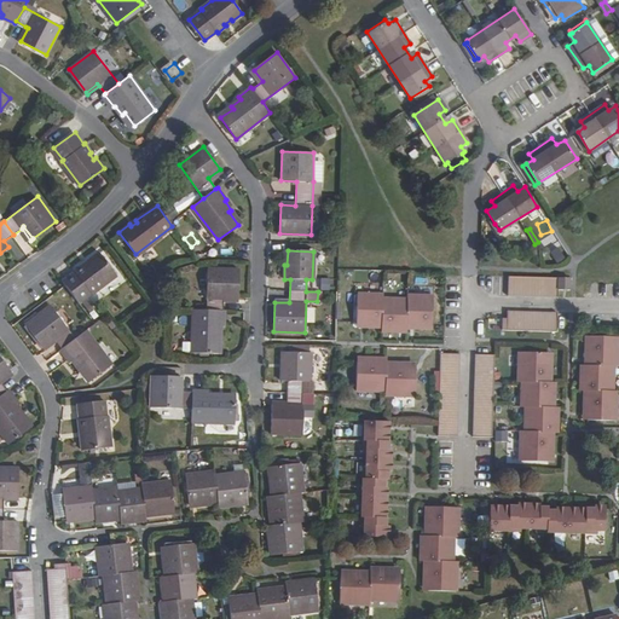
[(82,264),(63,279),(79,300),(115,275),(98,252),(88,259),(90,260),(84,265),(82,264)]
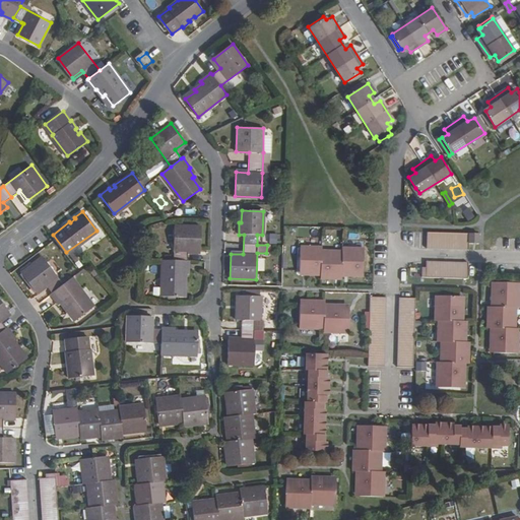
[(161,295),(183,295),(183,281),(185,281),(185,272),(188,272),(188,259),(187,259),(187,249),(199,250),(200,225),(174,225),(174,259),(161,259),(161,295)]
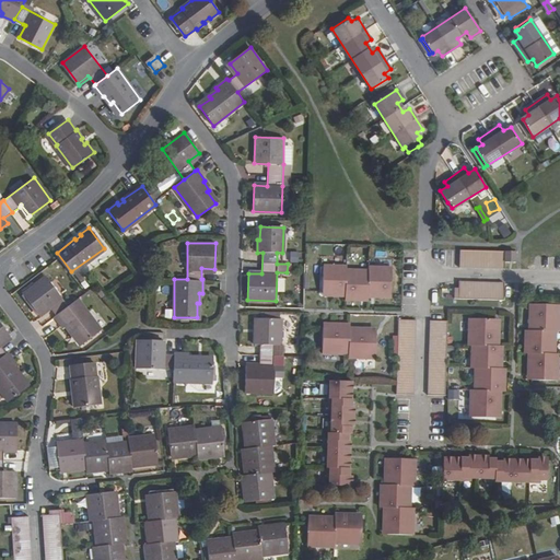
[(504,265),(513,265),(513,256),(504,255),(504,253),(461,253),(461,268),(504,268),(504,265)]
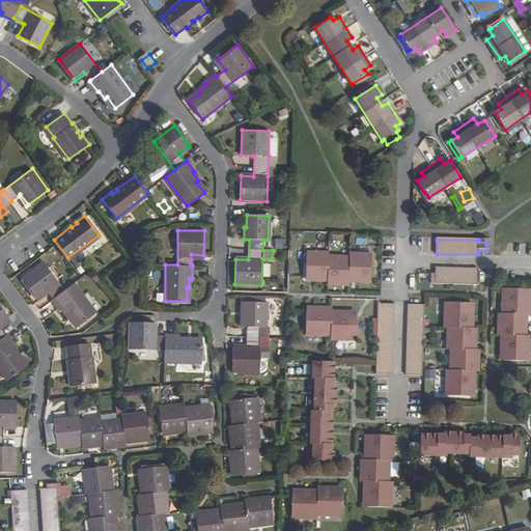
[(353,284),(370,284),(371,256),(348,255),(348,257),(327,257),(327,255),(303,254),(303,281),(311,281),(310,283),(326,283),(326,286),(342,286),(342,283),(347,283),(347,282),(353,282),(353,284)]
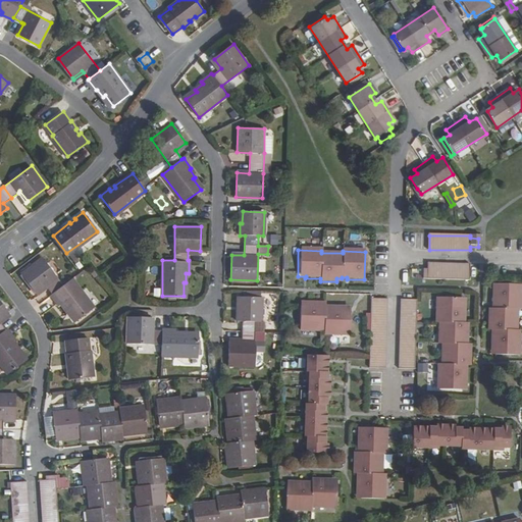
[(76,319),(94,306),(72,278),(63,285),(42,257),(21,273),(37,293),(46,285),(52,294),(51,295),(59,304),(61,303),(67,310),(68,309),(76,319)]
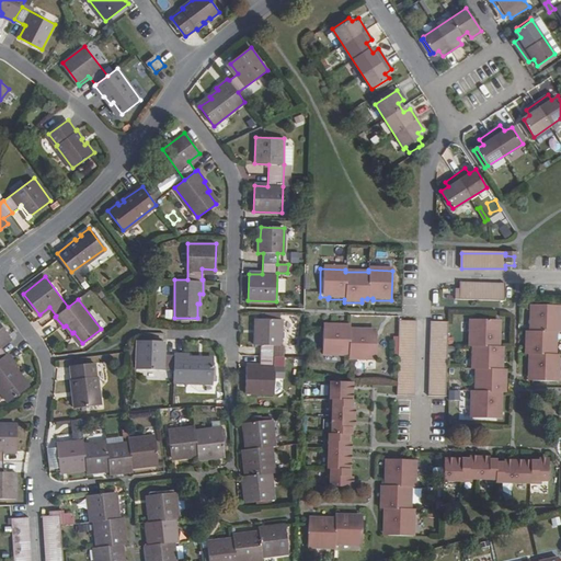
[(458,298),(501,299),(502,284),(458,284),(458,298)]
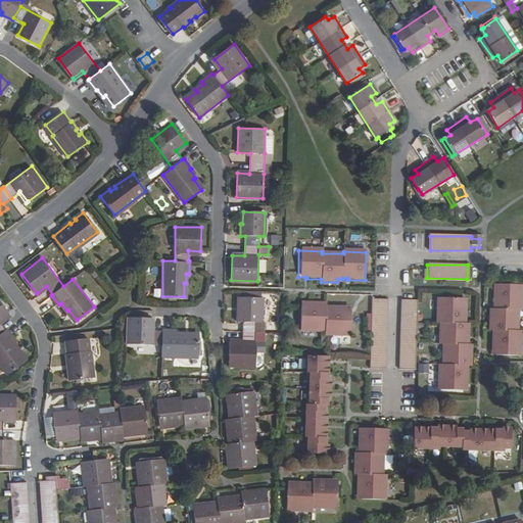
[(495,285),(495,306),(497,306),(497,312),(494,311),(494,316),(491,316),(491,331),(493,332),(493,351),(496,351),(496,357),(520,358),(521,332),(518,332),(519,312),(522,312),(522,286),(495,285)]
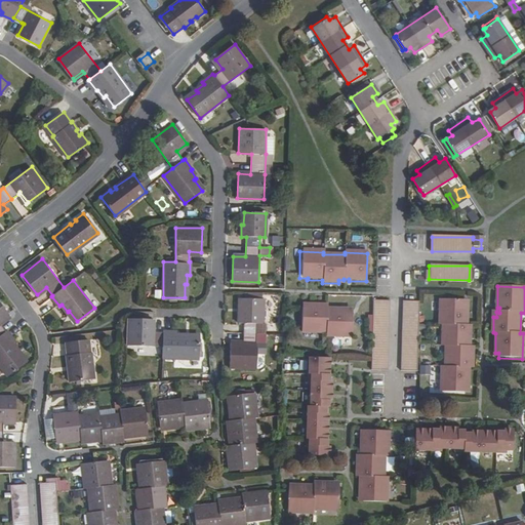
[(372,366),(388,366),(390,298),(374,297),(372,366)]
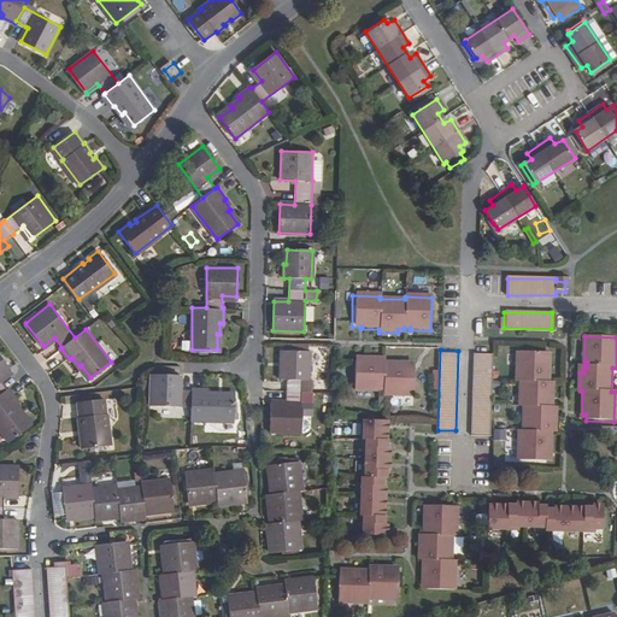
[(470,432),(488,432),(491,351),(474,351),(470,432)]
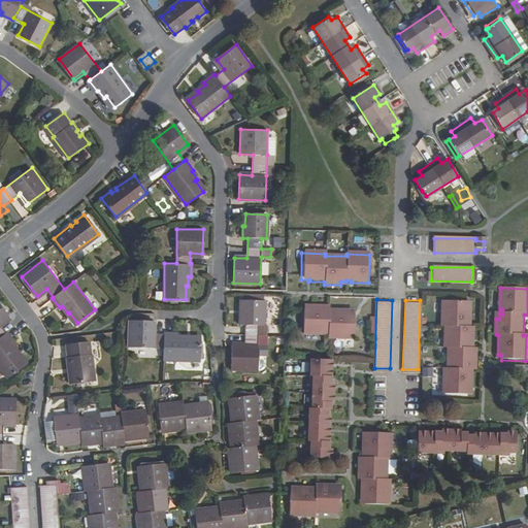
[(466,306),(466,300),(443,300),(442,325),(444,325),(443,345),(448,345),(447,366),(443,366),(442,391),(466,392),(468,392),(468,387),(469,387),(469,366),(471,366),(472,353),(469,353),(470,345),(467,345),(467,339),(470,340),(470,326),(468,326),(469,306),(466,306)]
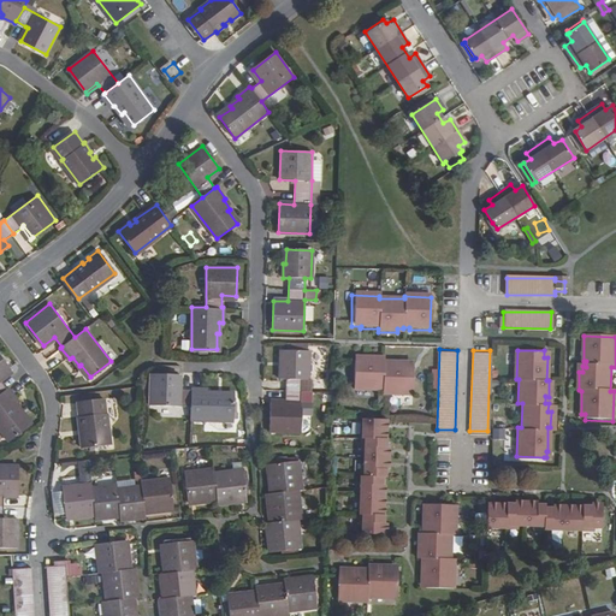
[(285,391),(301,391),(302,379),(308,379),(308,351),(283,351),(282,366),(279,366),(279,379),(285,379),(285,391)]
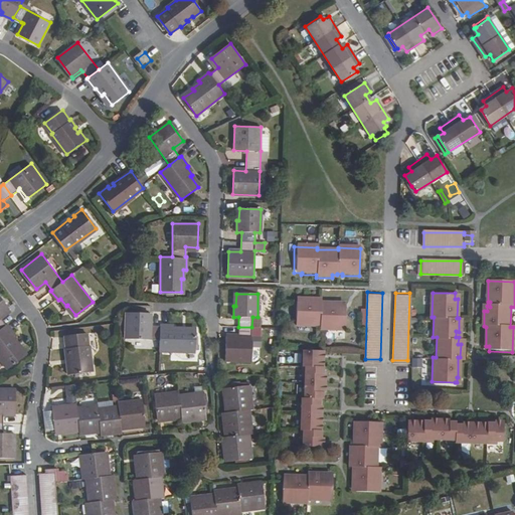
[(0,328),(5,324),(0,317),(0,315),(9,308),(0,296),(0,328)]
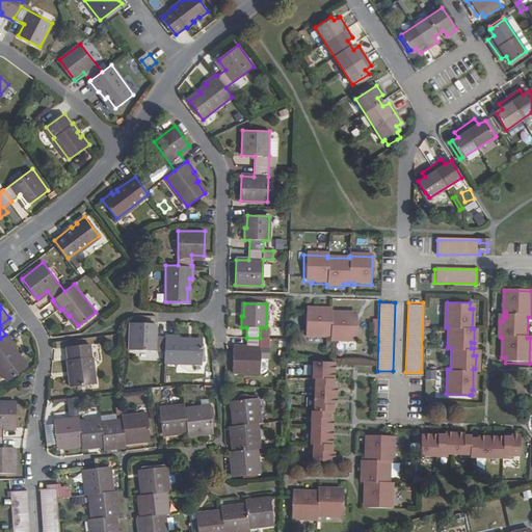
[(328,344),(354,345),(355,321),(351,321),(351,319),(329,319),(329,316),(310,316),(310,318),(306,318),(304,341),(328,342),(328,344)]
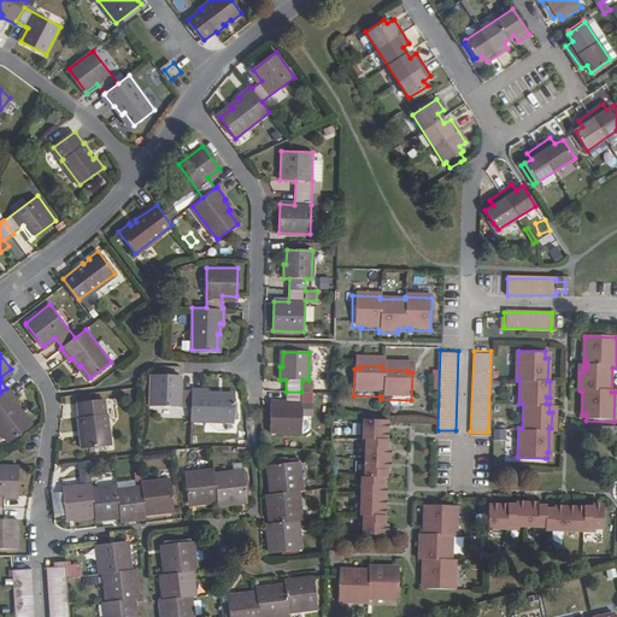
[(180,389),(180,375),(151,374),(150,404),(191,405),(191,419),(233,421),(233,394),(218,393),(218,392),(206,392),(206,388),(191,388),(191,389),(180,389)]
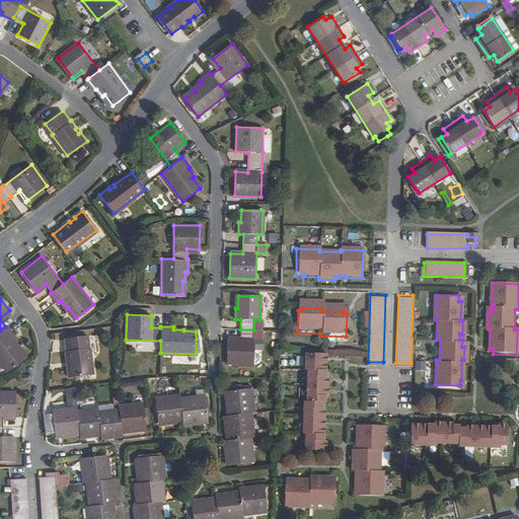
[(5,326),(0,330),(0,360),(7,370),(25,357),(17,346),(18,345),(13,338),(15,336),(7,325),(5,326)]
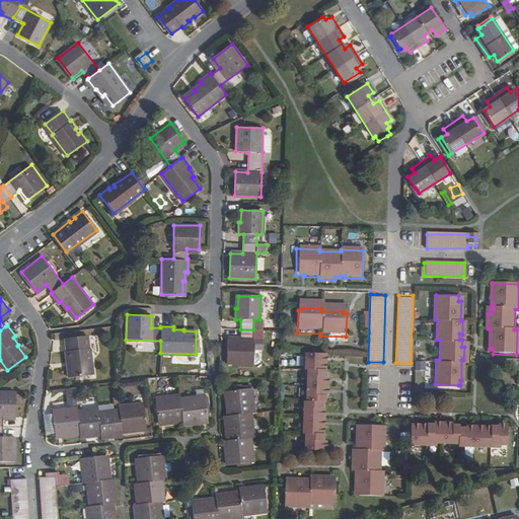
[(252,364),(253,329),(240,329),(239,340),(227,340),(227,363),(252,364)]
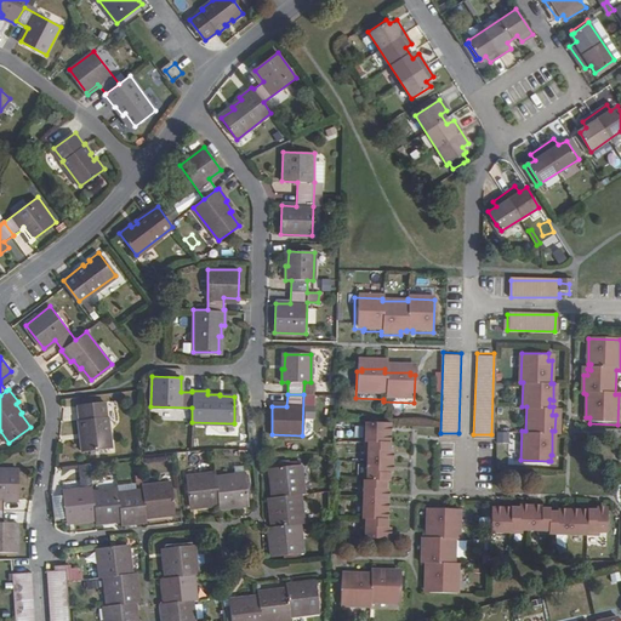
[(81,450),(110,448),(108,416),(106,416),(104,402),(79,405),(80,420),(79,421),(79,431),(83,429),(84,437),(80,438),(81,450)]
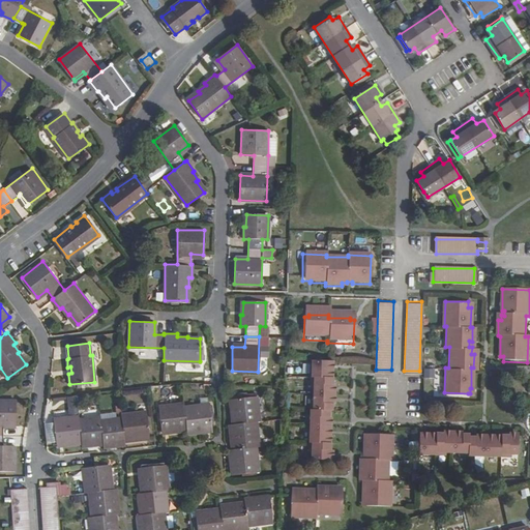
[(328,382),(328,365),(310,364),(308,391),(312,391),(312,404),(307,404),(306,458),(308,459),(308,465),(328,466),(328,448),(326,447),(327,415),(330,415),(331,383),(328,382)]
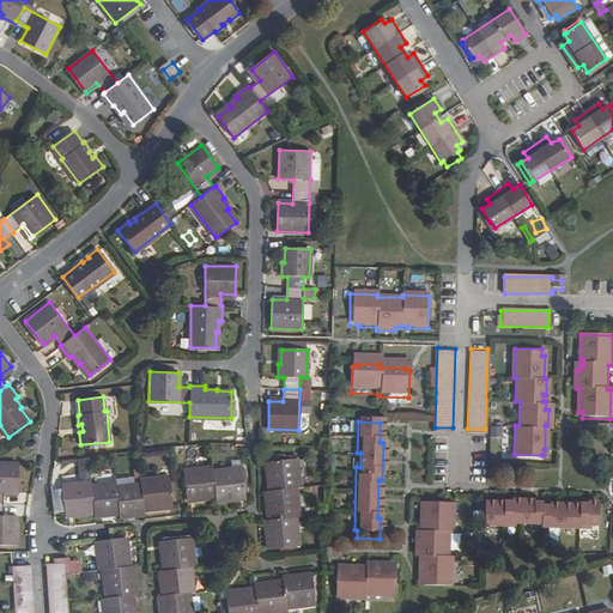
[(491,425),(491,437),(503,436),(502,425),(491,425)]
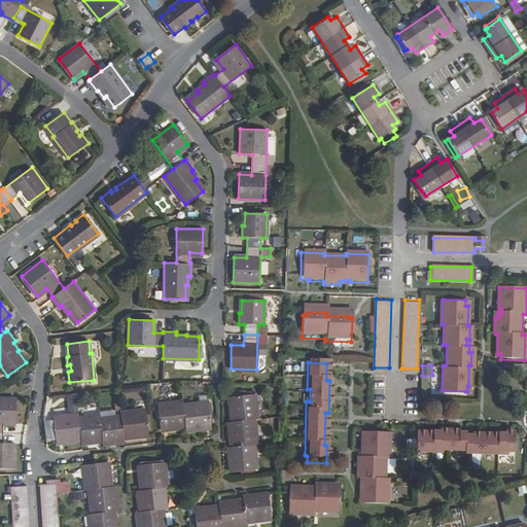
[(229,405),(231,422),(253,420),(257,419),(254,394),(232,397),(233,403),(229,405)]
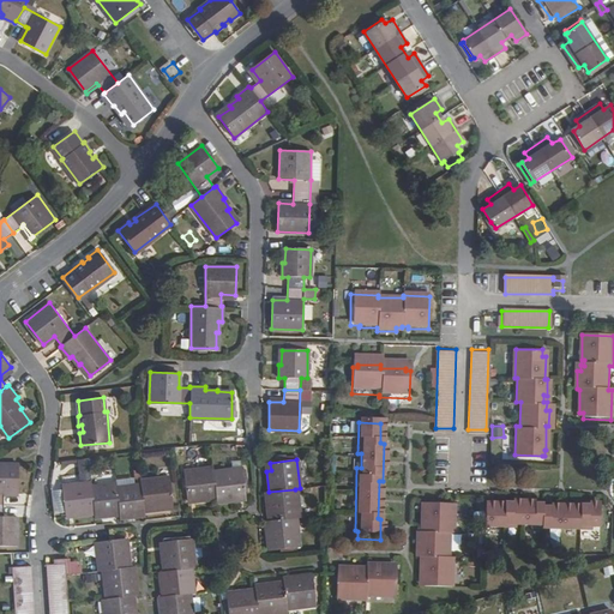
[(0,462),(0,503),(2,503),(2,491),(17,491),(17,463),(0,462)]
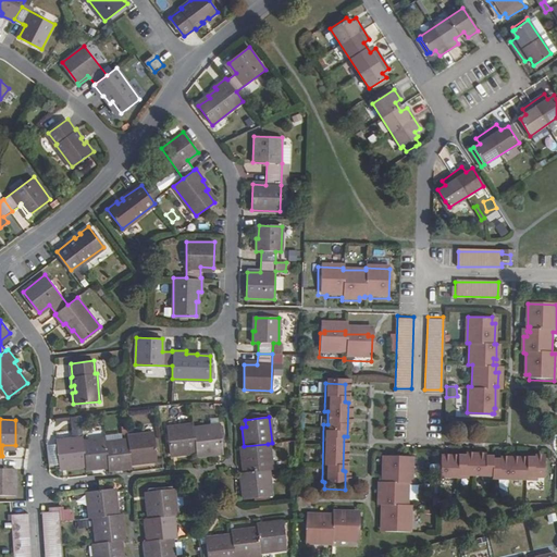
[(175,450),(176,454),(195,452),(193,426),(192,423),(166,426),(169,450),(175,450)]
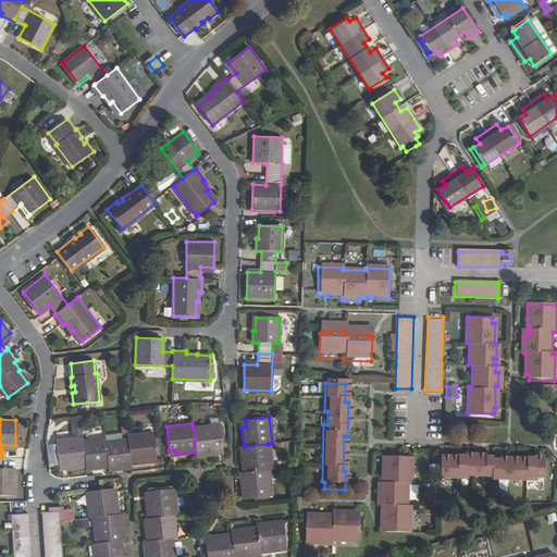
[(193,426),(195,452),(196,455),(214,453),(213,449),(222,448),(219,423),(193,426)]
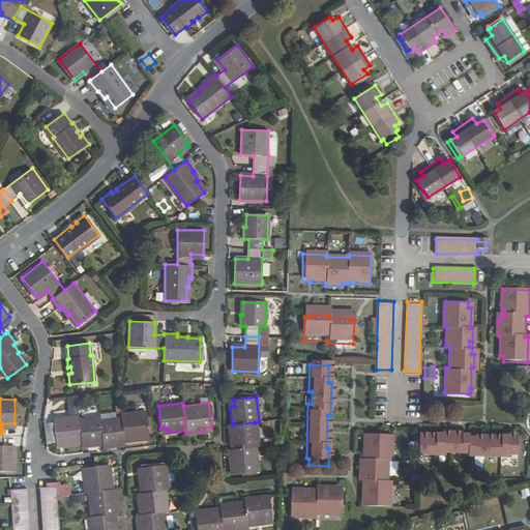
[(121,417),(123,440),(142,438),(141,435),(148,434),(145,411),(120,414),(121,417)]
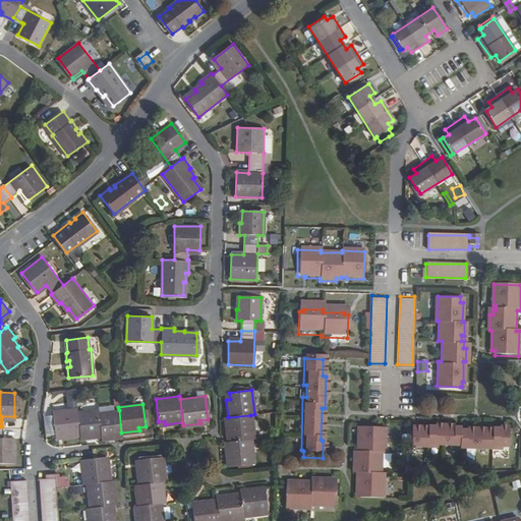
[(79,435),(77,411),(76,408),(52,411),(55,435),(61,433),(62,437),(79,435)]
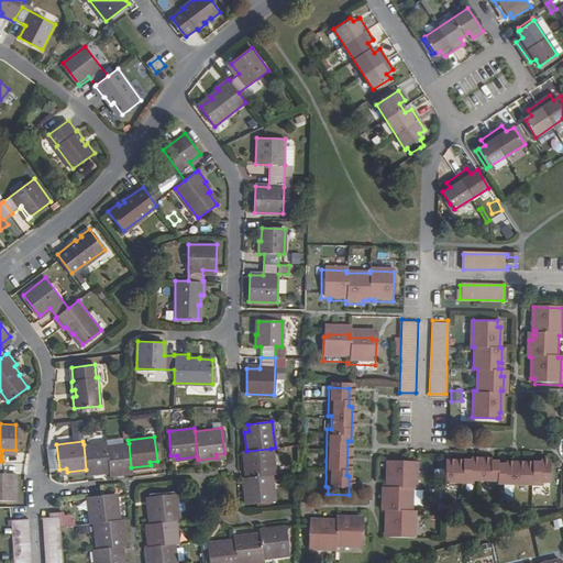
[(108,467),(106,446),(106,443),(84,444),(86,470),(87,473),(101,472),(101,468),(108,467)]
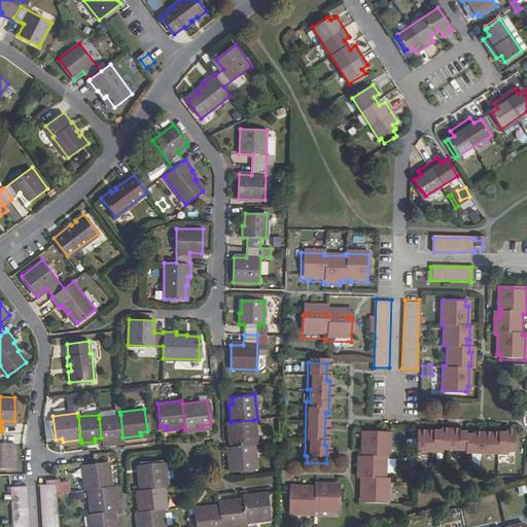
[(123,437),(120,415),(99,418),(101,437),(102,437),(102,442),(108,441),(108,444),(123,442),(123,437)]
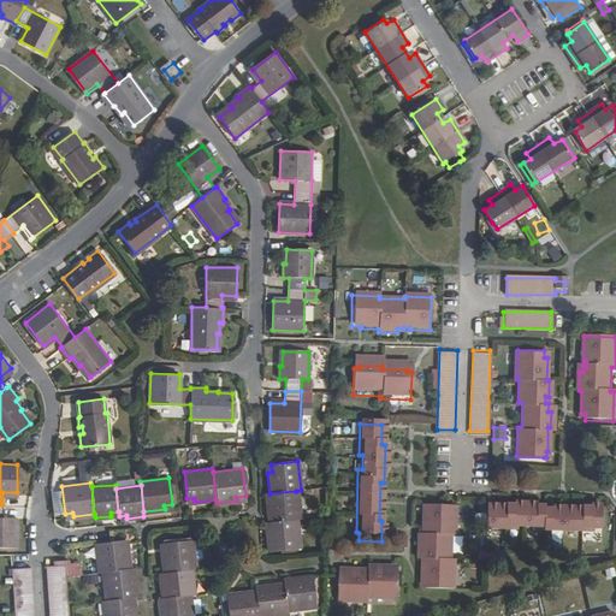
[(266,495),(268,514),(272,514),(273,522),(296,519),(297,519),(301,519),(296,491),(270,493),(266,495)]
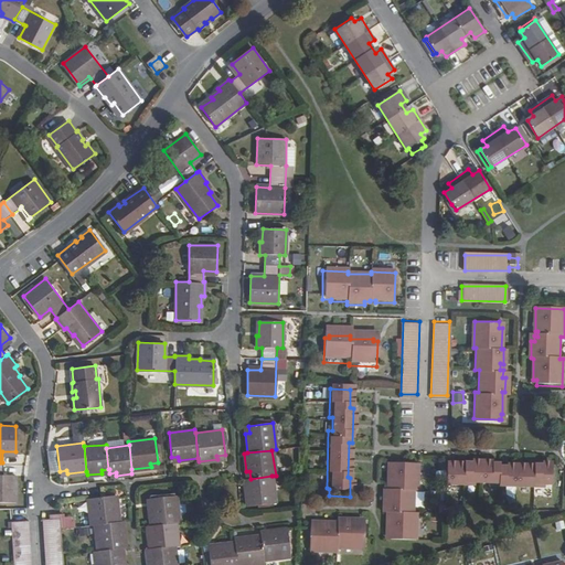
[(388,537),(416,539),(417,511),(414,511),(415,488),(417,488),(418,461),(388,459),(388,479),(391,480),(391,488),(387,488),(387,493),(384,493),(384,510),(387,510),(386,531),(390,531),(388,537)]
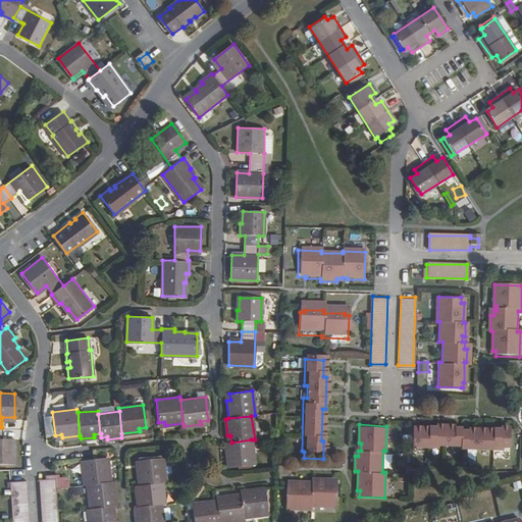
[(2,427),(0,427),(0,462),(14,462),(14,437),(2,437),(2,427)]
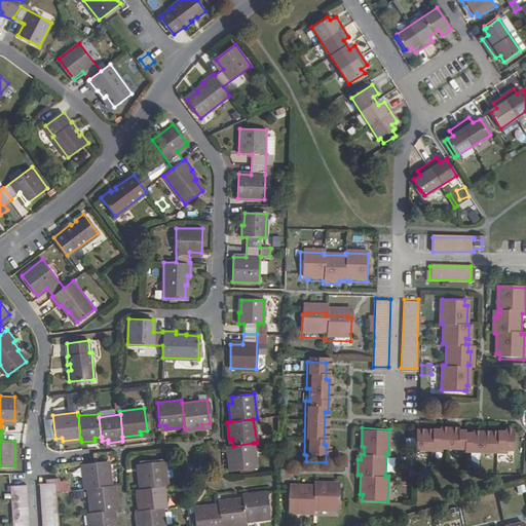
[(452,452),(505,454),(504,452),(512,452),(512,434),(493,433),(493,435),(461,434),(461,431),(430,430),(430,433),(414,433),(413,451),(439,452),(439,449),(452,449),(452,452)]
